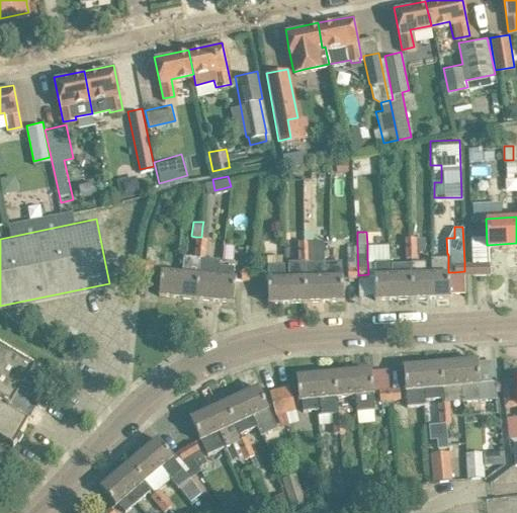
[(404,235),(405,246),(416,245),(416,235),(404,235)]
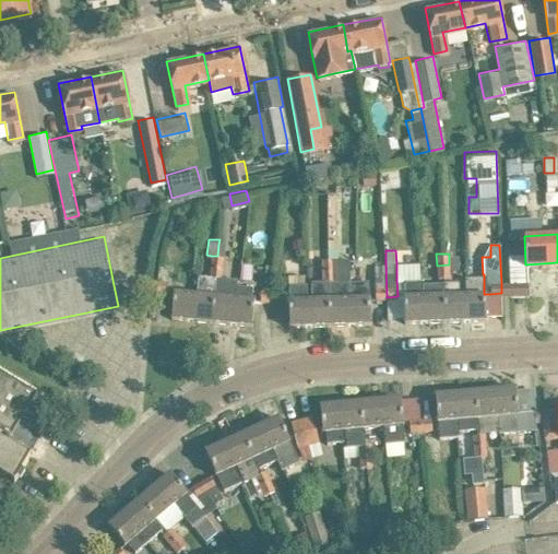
[(211,256),(210,266),(222,266),(223,256),(217,256),(211,256)]
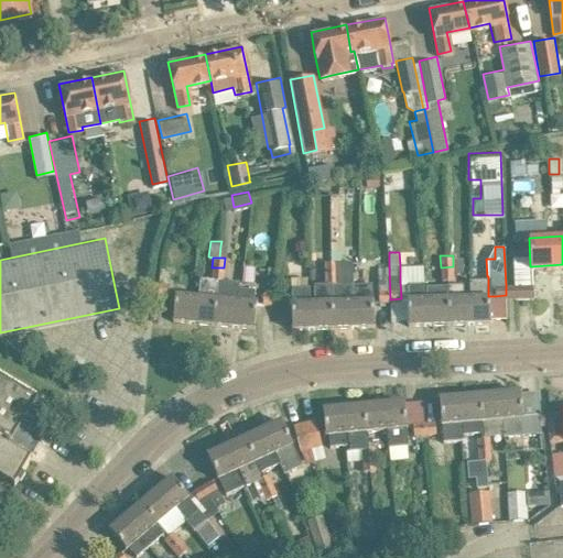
[(324,269),(324,270),(339,270),(339,259),(328,259),(328,260),(324,260),(324,269)]
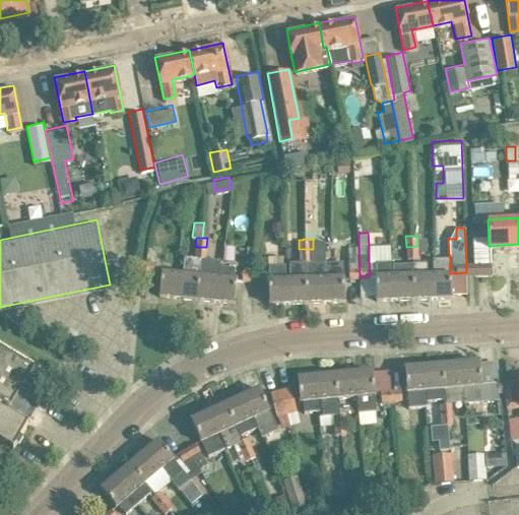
[(313,258),(304,258),(305,260),(306,300),(325,300),(325,292),(324,260),(325,260),(325,239),(313,239),(313,249),(313,258)]
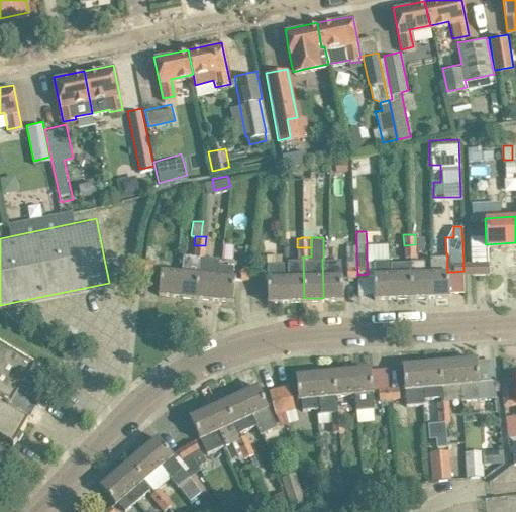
[(346,242),(345,258),(346,275),(357,275),(356,242),(346,242)]
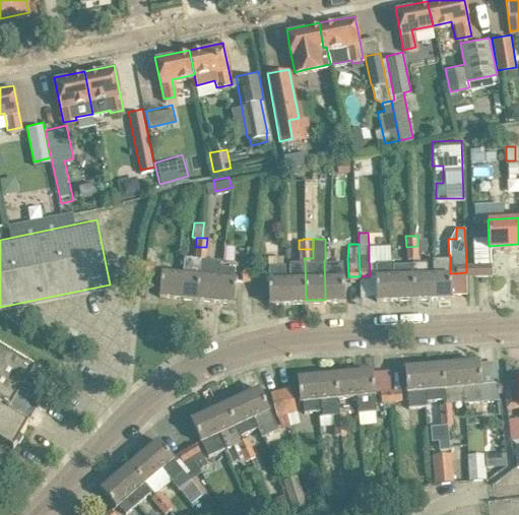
[(417,246),(406,247),(406,257),(418,257),(417,246)]
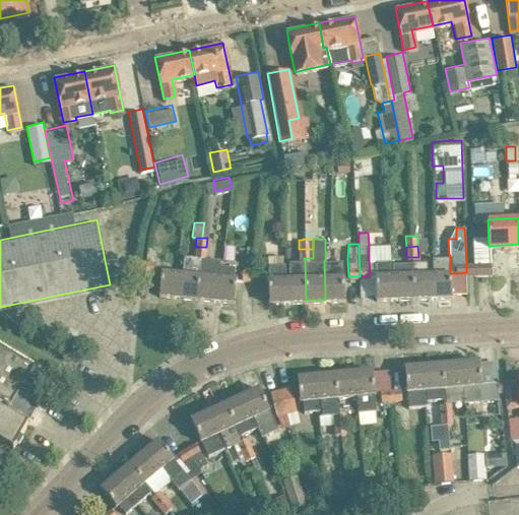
[(200,256),(196,297),(215,299),(218,257),(205,256),(206,247),(195,247),(194,255),(200,256)]
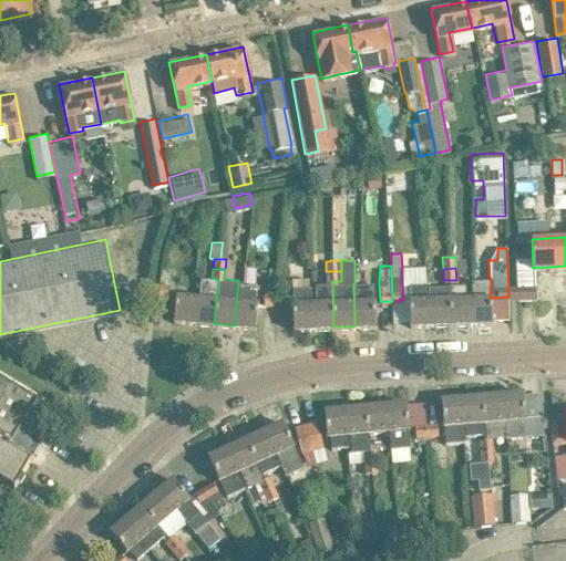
[(326,271),(326,281),(331,281),(341,281),(341,271),(326,271)]
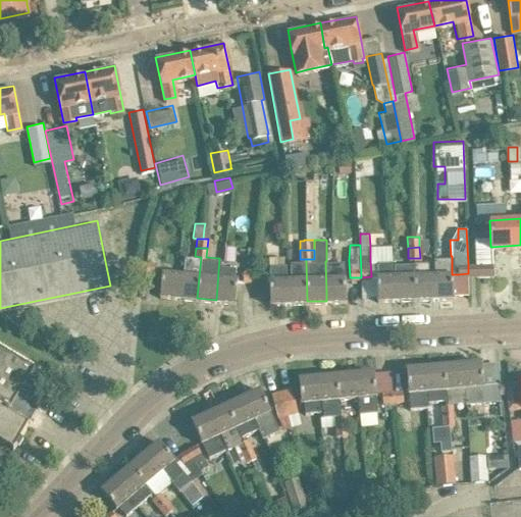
[(285,255),(269,255),(269,278),(269,281),(269,302),(289,302),(289,296),(288,281),(288,254),(285,255)]
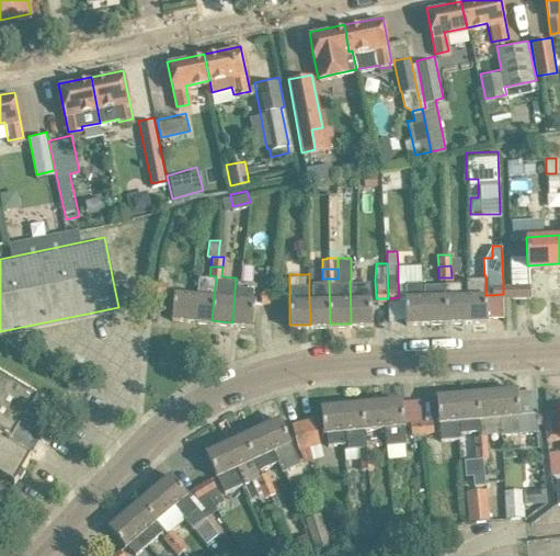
[(192,319),(212,320),(216,276),(209,275),(198,275),(196,294),(194,293),(192,319)]
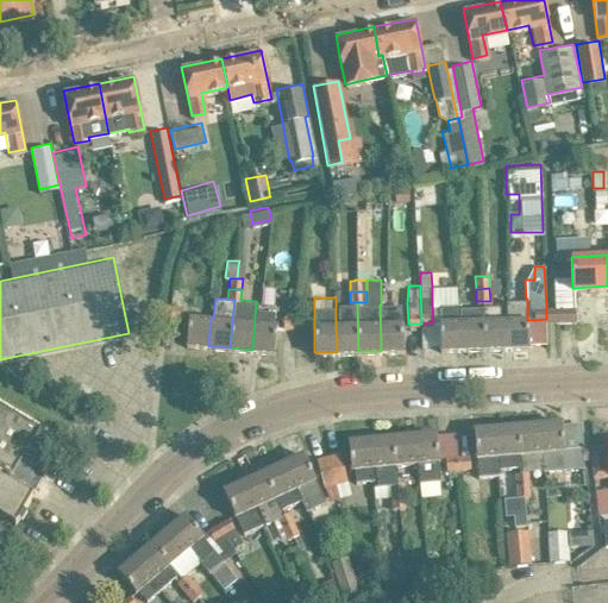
[(526,299),(506,300),(506,320),(506,338),(506,346),(528,346),(527,320),(527,319),(527,318),(527,299),(526,299)]
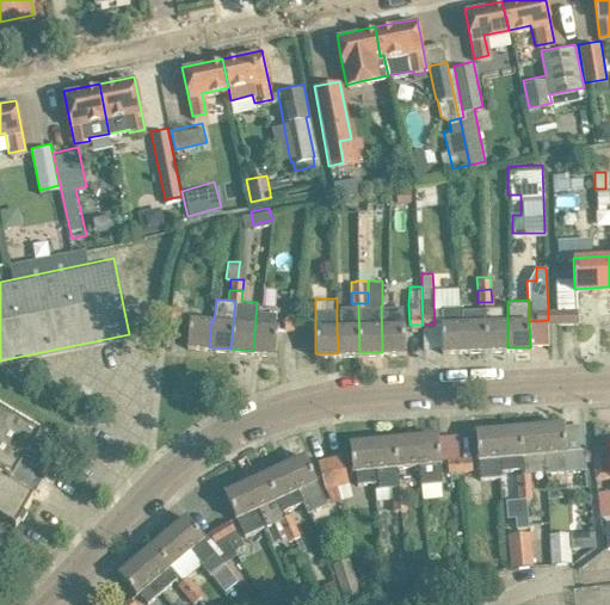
[(259,308),(259,303),(257,302),(253,351),(275,353),(277,325),(273,325),(275,310),(259,308)]
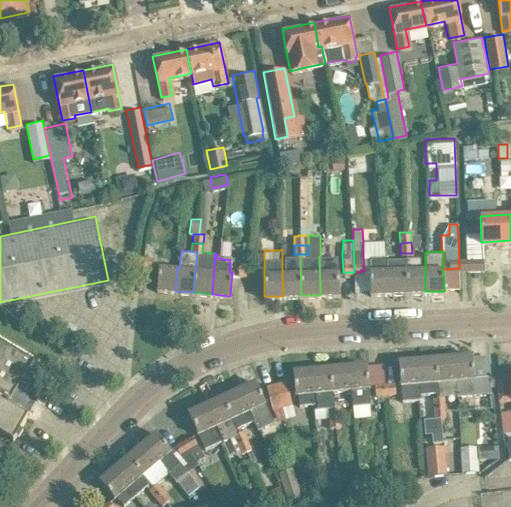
[(320,256),(319,256),(320,287),(320,295),(339,294),(338,287),(338,272),(337,255),(320,256)]
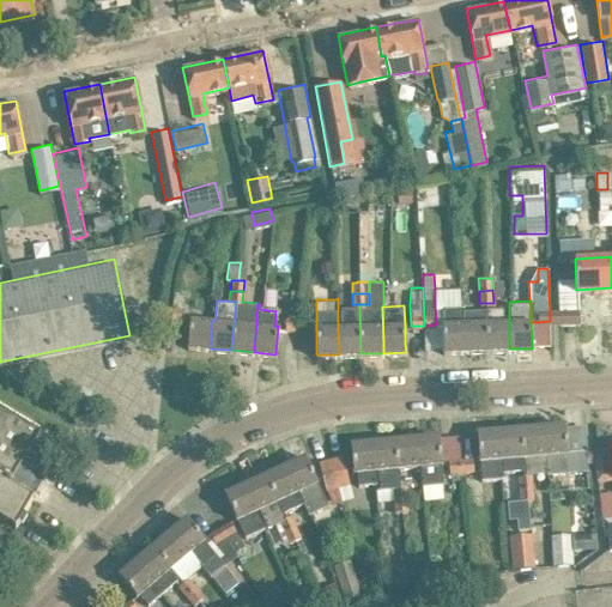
[(442,307),(442,325),(443,347),(443,351),(465,351),(465,345),(465,323),(464,323),(461,323),(460,305),(442,307)]
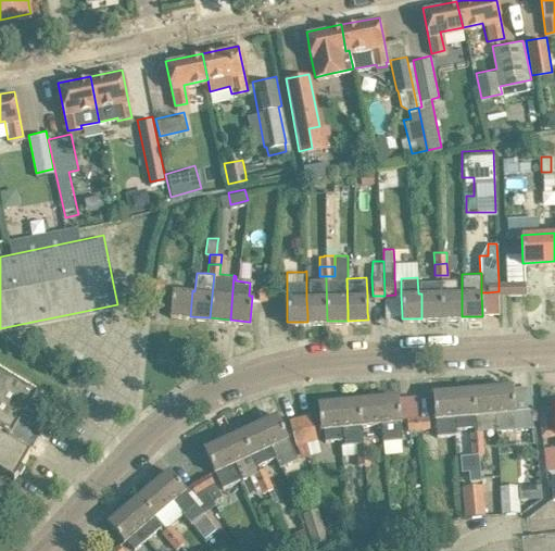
[(169,291),(171,279),(155,278),(154,290),(169,291)]
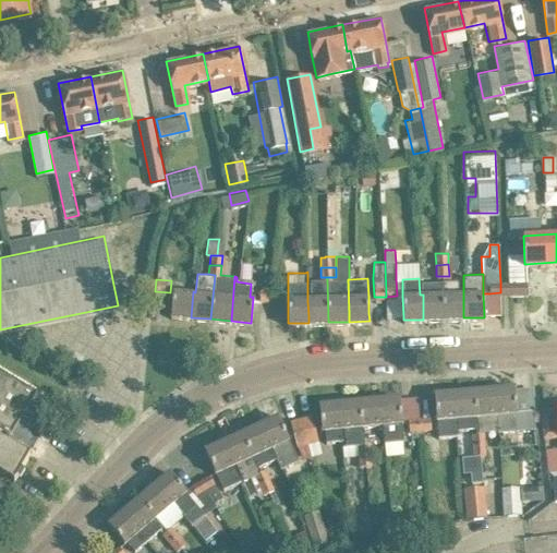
[(311,301),(307,301),(309,316),(309,323),(328,322),(327,279),(310,280),(311,301)]
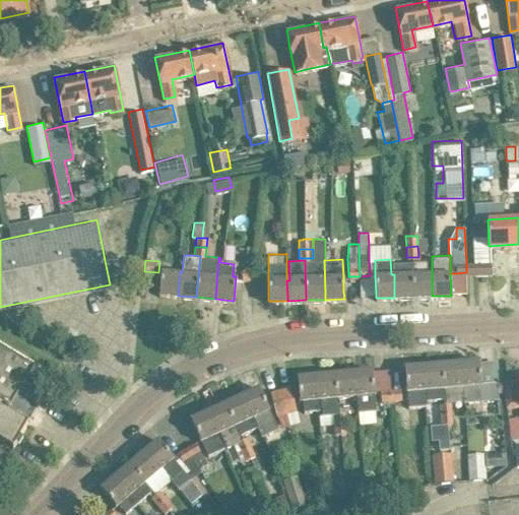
[(428,260),(412,260),(412,262),(412,273),(413,292),(413,297),(432,296),(432,288),(432,273),(428,273),(428,260)]
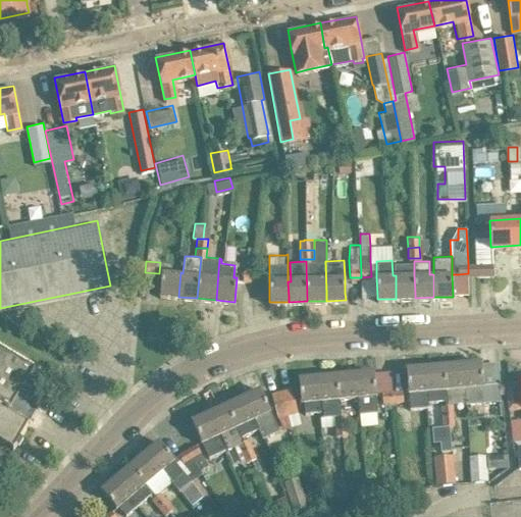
[(414,263),(394,263),(395,275),(396,275),(396,294),(396,299),(415,298),(415,293),(414,274),(414,263)]
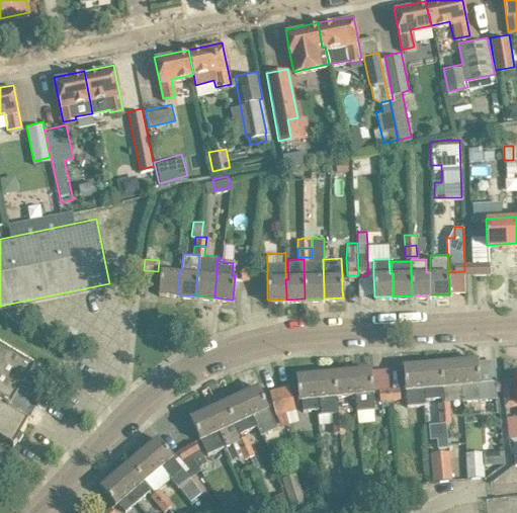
[(471,262),(472,271),(489,270),(489,261),(471,262)]
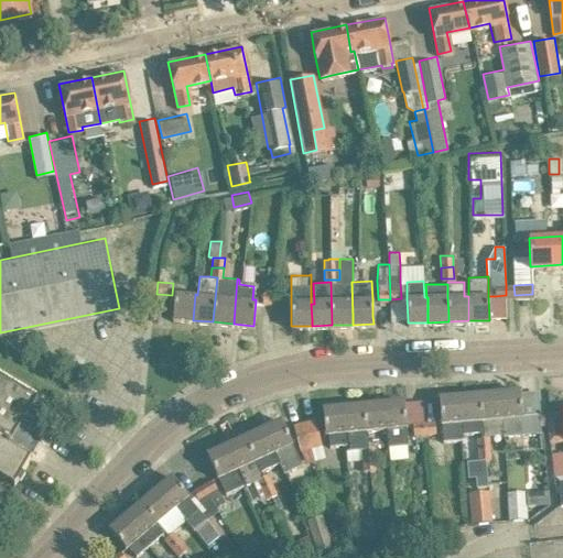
[(273,304),(274,291),(263,290),(262,303),(273,304)]
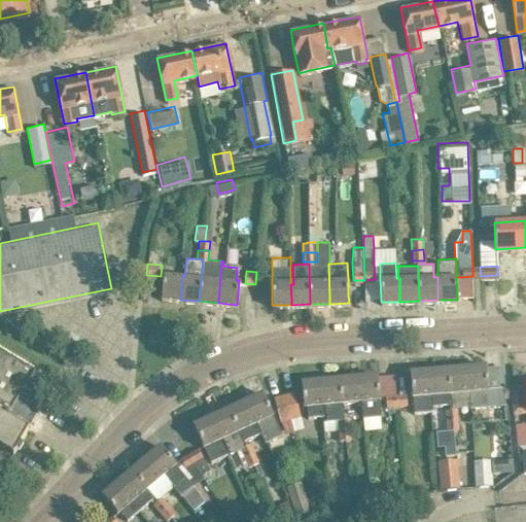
[(255,284),(266,284),(267,272),(256,272),(255,284)]
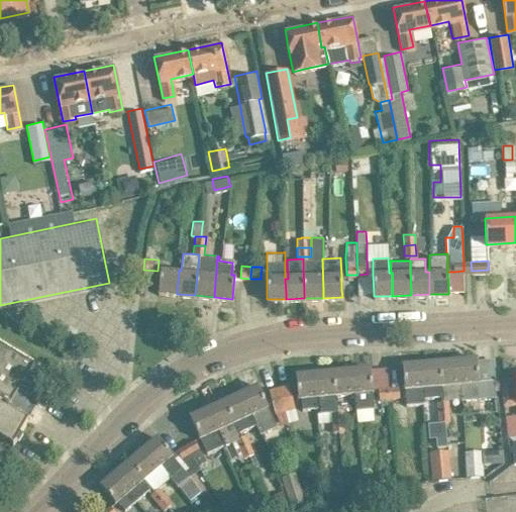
[(179,270),(160,269),(158,292),(177,294),(179,270)]
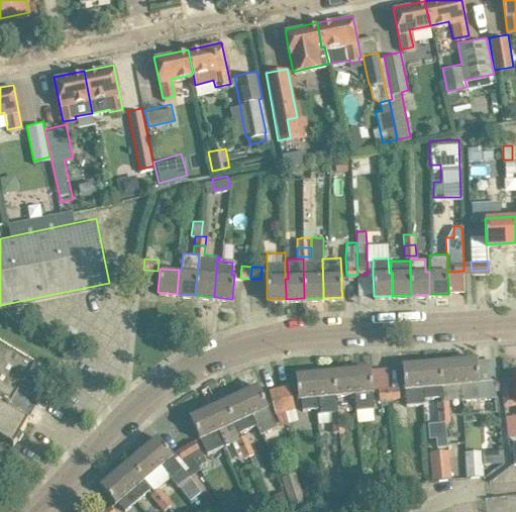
[(0,435),(12,443),(28,417),(23,413),(9,405),(10,403),(9,402),(34,360),(27,356),(16,349),(0,339),(0,435)]
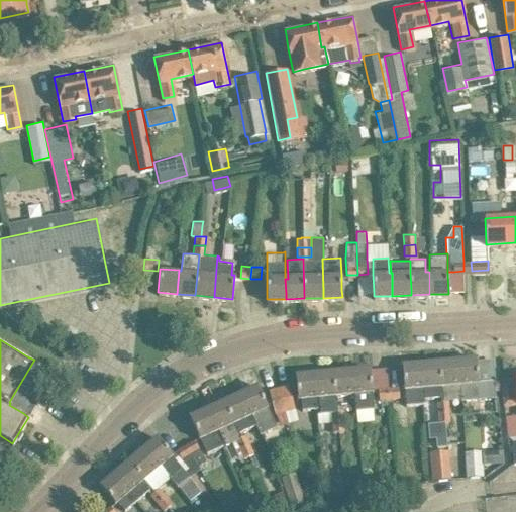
[(479,379),(477,356),(457,359),(460,397),(460,398),(496,395),(495,378),(479,379)]
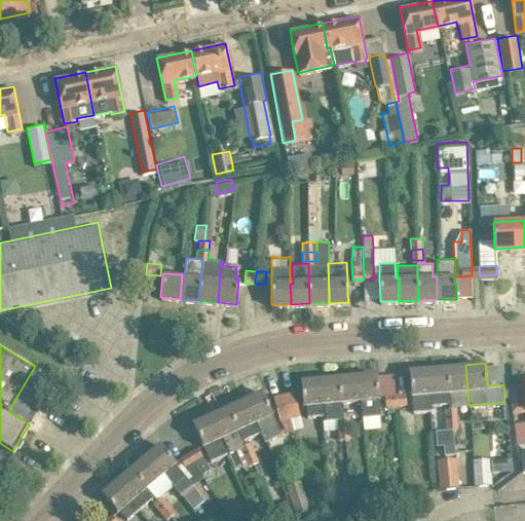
[(450,402),(450,407),(457,407),(456,405),(469,404),(466,369),(465,365),(447,366),(450,402)]
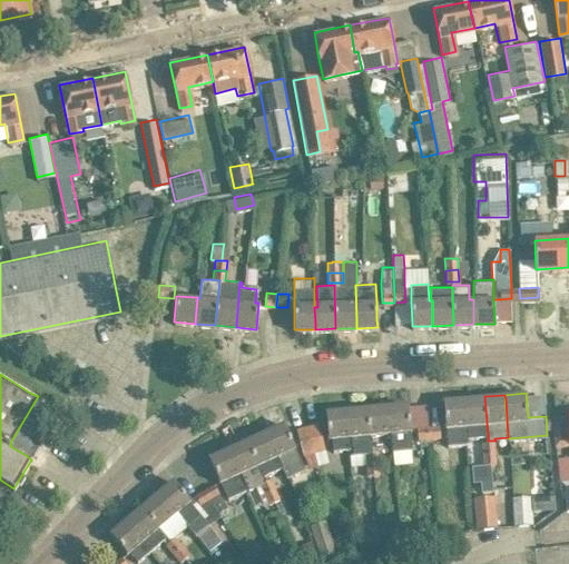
[(488,435),(484,396),(464,398),(469,436),(488,435)]
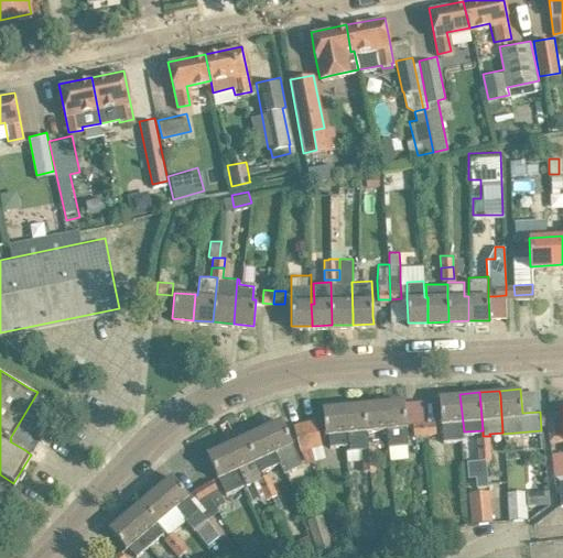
[(464,438),(464,431),(459,394),(439,396),(441,422),(443,439),(464,438)]
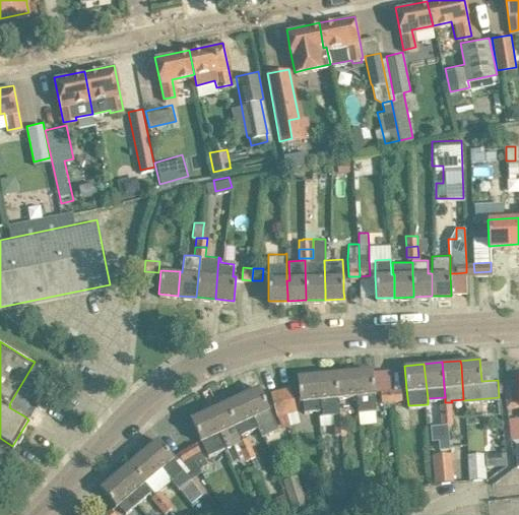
[(374,391),(372,368),(353,370),(355,393),(358,411),(375,409),(373,392),(374,391)]
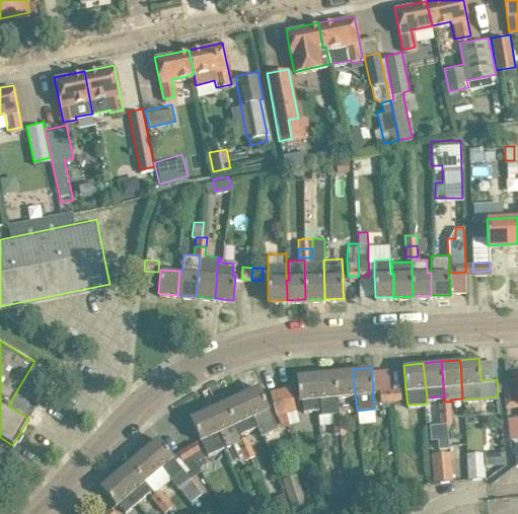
[(353,369),(334,371),(337,394),(355,392),(353,369)]
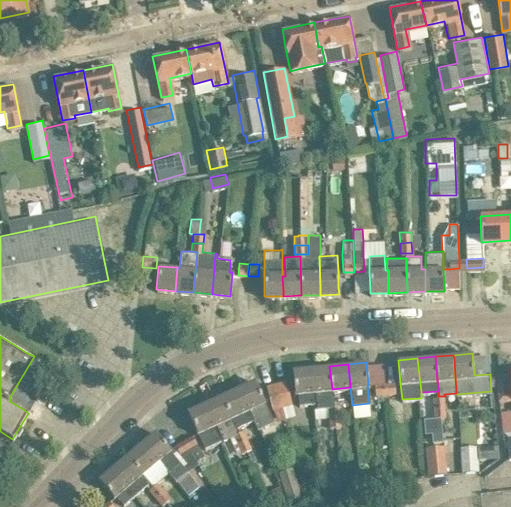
[(317,407),(327,406),(333,405),(332,389),(329,366),(311,368),(311,373),(313,391),(315,391),(317,407)]
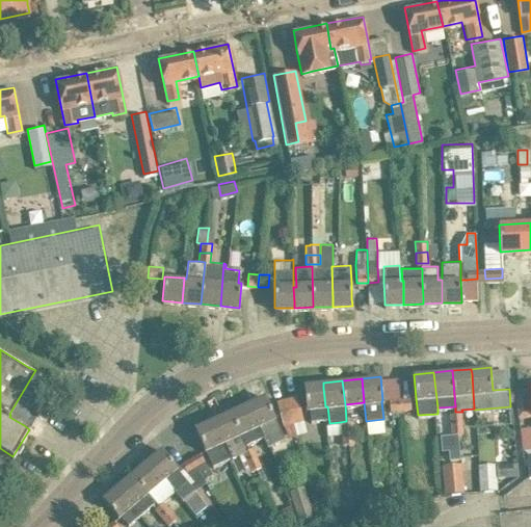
[(326,417),(325,406),(323,383),(303,384),(307,407),(309,407),(310,418),(326,417)]
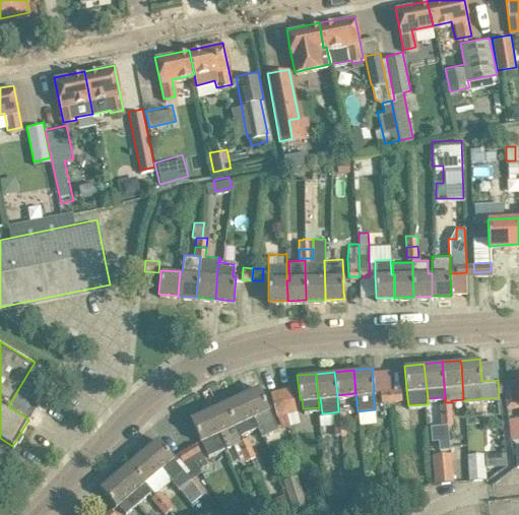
[(518,378),(505,379),(505,384),(506,399),(506,407),(518,406),(518,377),(518,378)]
